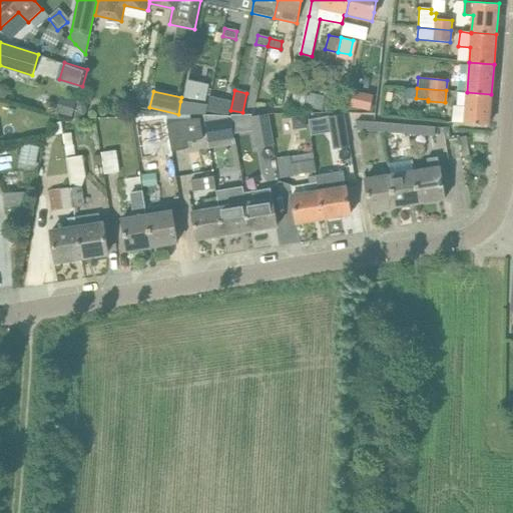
[(491,94),(467,92),(465,107),(453,106),(451,121),(489,124),(491,94)]
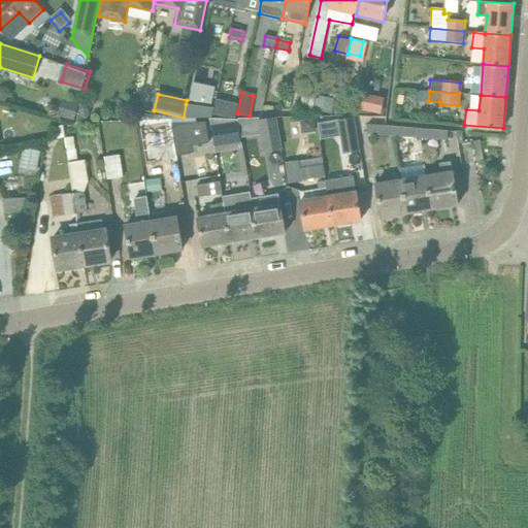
[(236,100),(219,96),(215,109),(233,113),(236,100)]
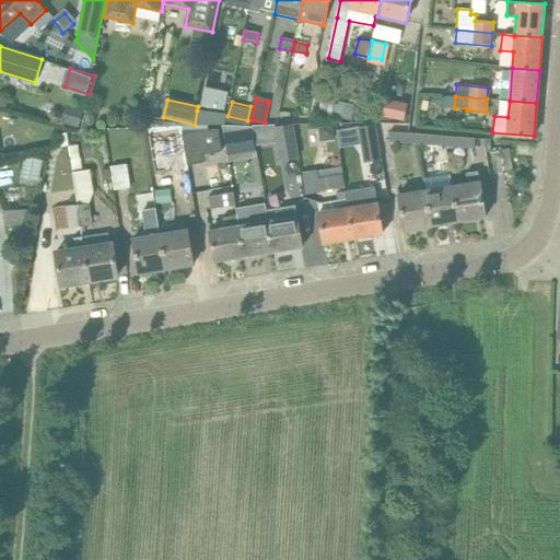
[(407,107),(385,103),(382,115),(405,119),(407,107)]
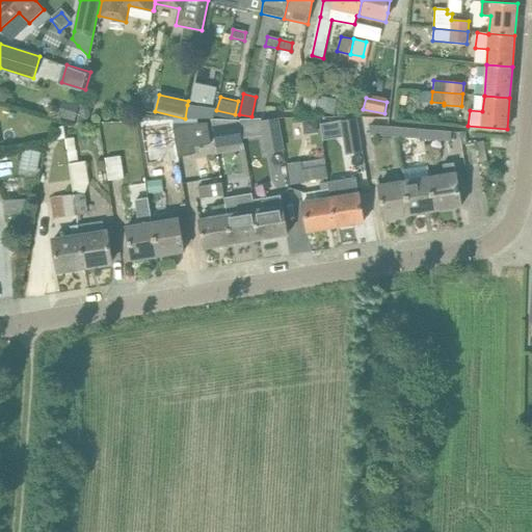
[(74,107),(62,104),(59,117),(71,121),(74,107)]
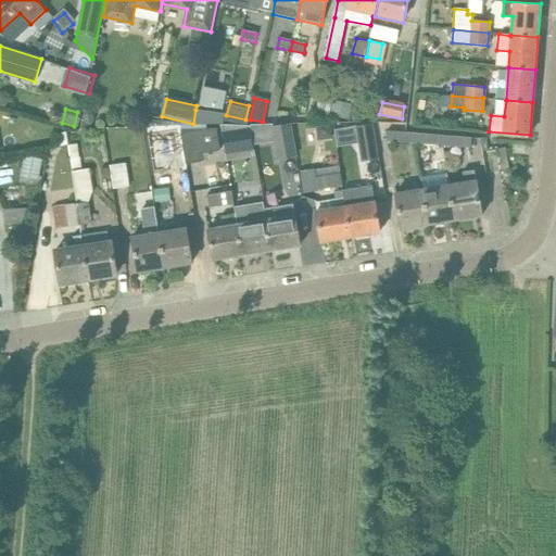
[(193,124),(219,124),(224,124),(226,113),(196,110),(193,124)]
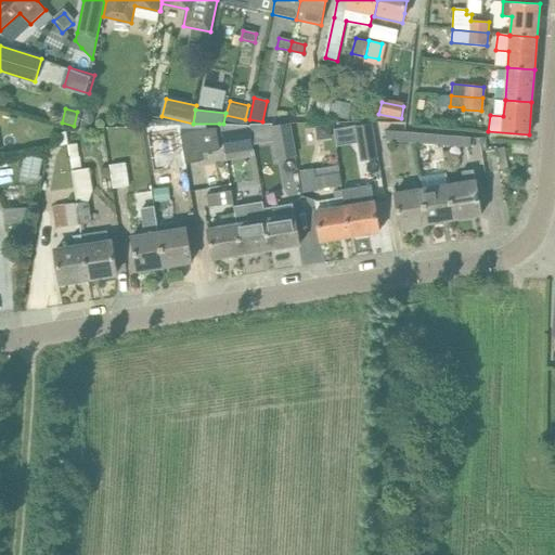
[(289,123),(273,125),(278,158),(295,155),(289,123)]
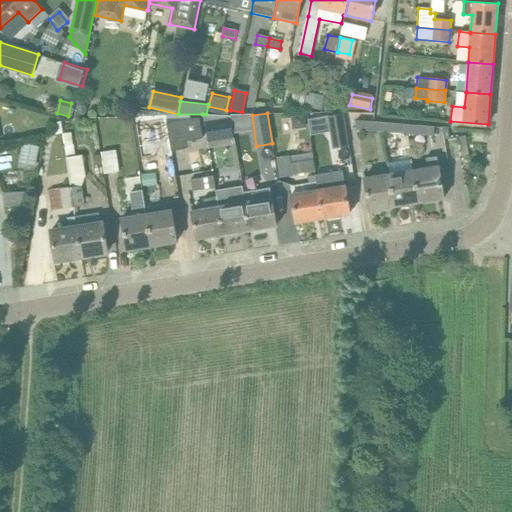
[(334,147),(348,145),(343,113),(329,115),(334,147)]
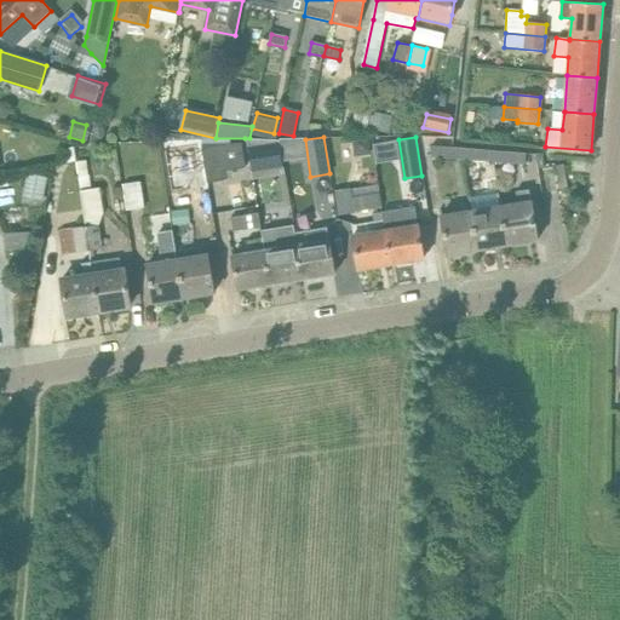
[(229,138),(204,139),(210,183),(224,179),(224,178),(231,177),(230,170),(244,167),(240,143),(229,144),(229,138)]
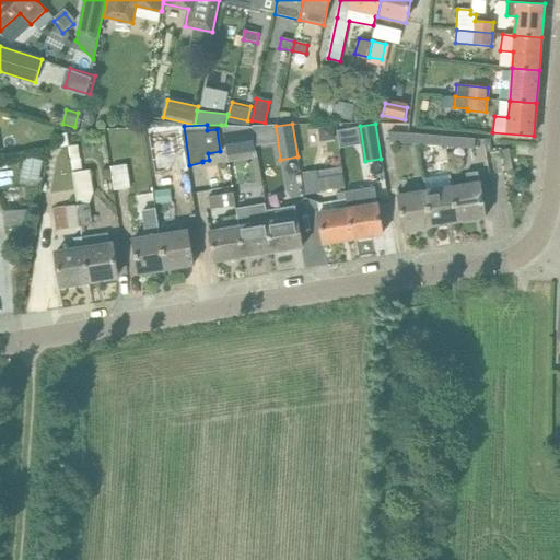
[(225,125),(221,125),(226,155),(256,151),(252,125),(225,125)]
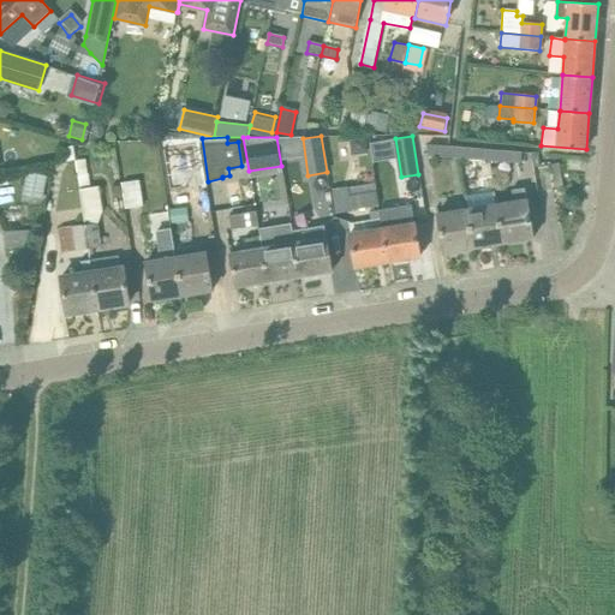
[(375,161),(396,157),(393,138),(371,143),(375,161)]
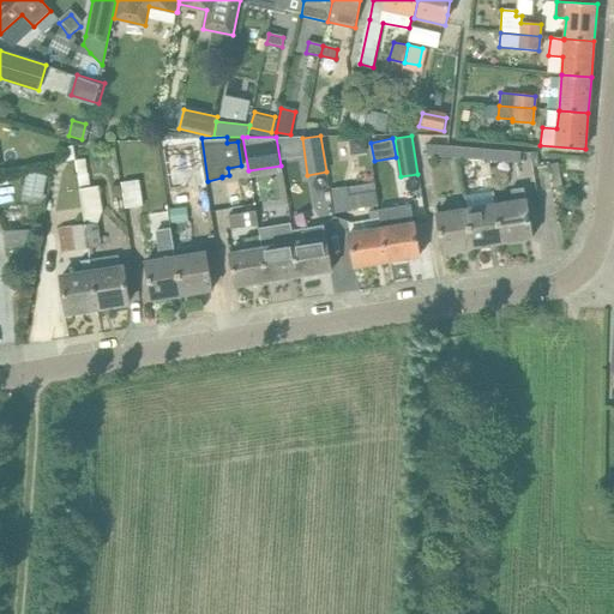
[(196,142),(163,146),(170,190),(202,185),(196,142)]
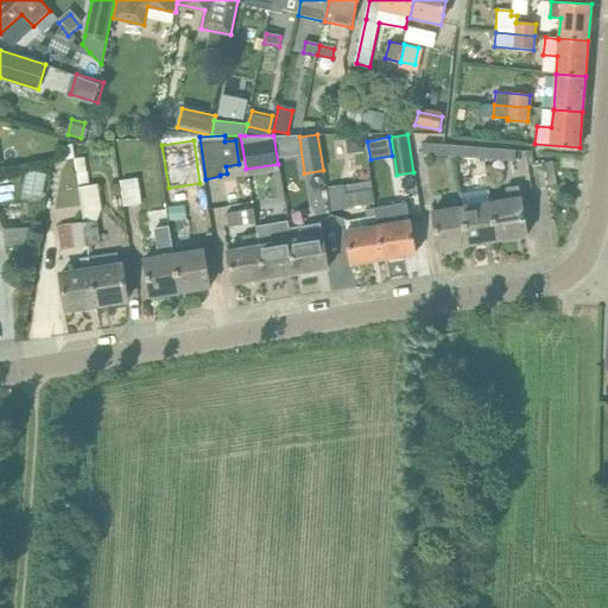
[(423,144),(422,154),(444,156),(445,145),(444,145),(423,144)]
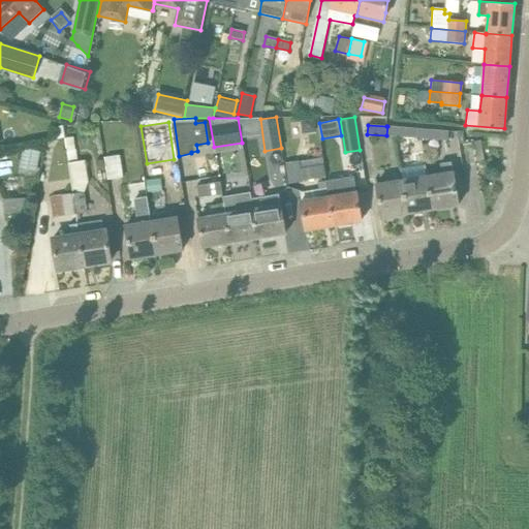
[(395,127),(395,136),(412,137),(413,128),(395,127)]
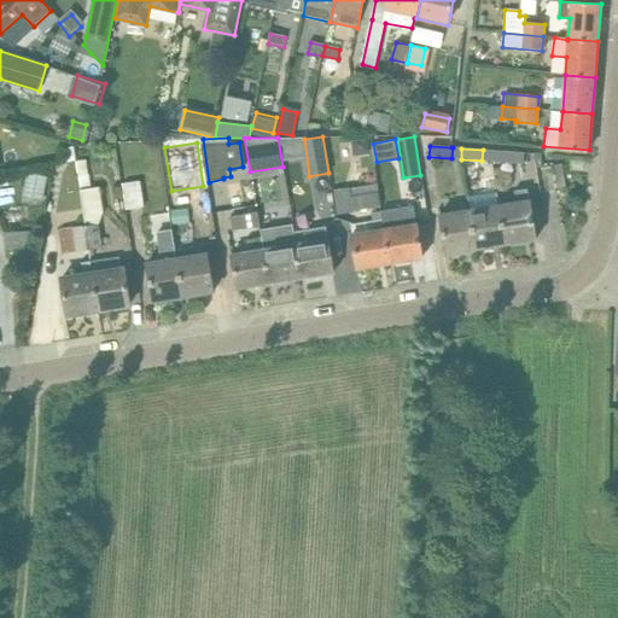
[(493,151),(491,162),(513,163),(513,152),(493,151)]
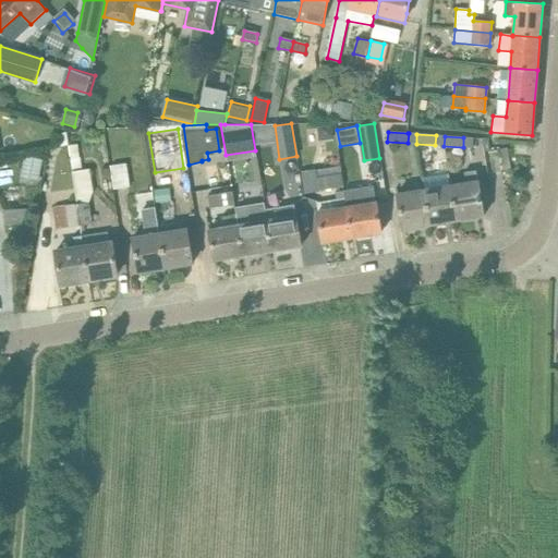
[(72,171),(81,225),(92,223),(88,203),(92,191),(88,169),(82,170),(80,157),(79,157),(76,145),(69,147),(72,171)]
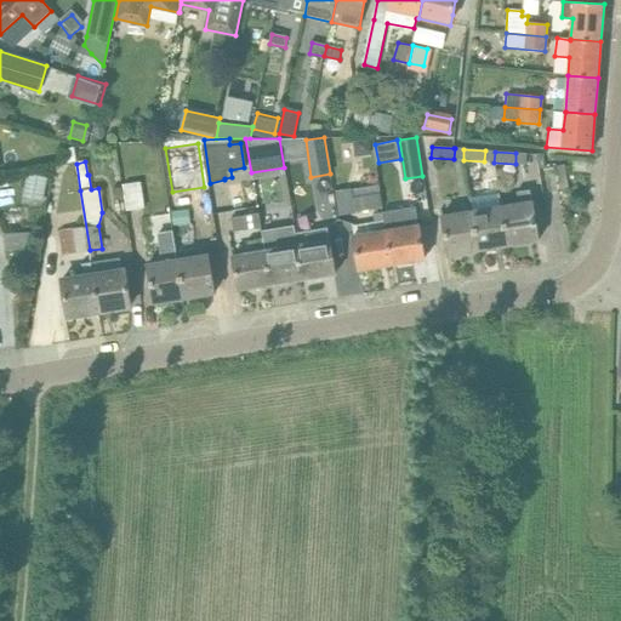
[(569,165),(543,166),(545,187),(570,184),(569,165)]
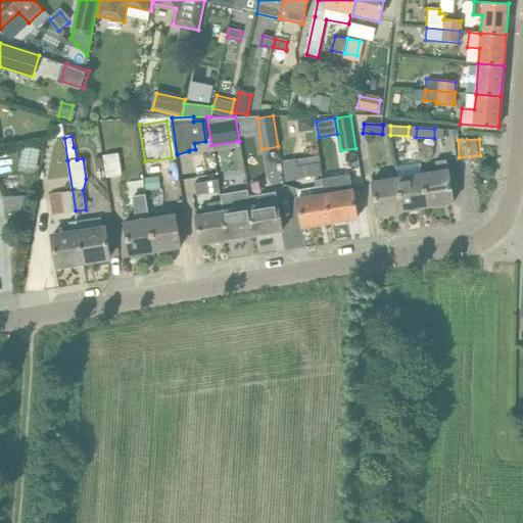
[(24,143),(19,161),(36,165),(39,147),(24,143)]
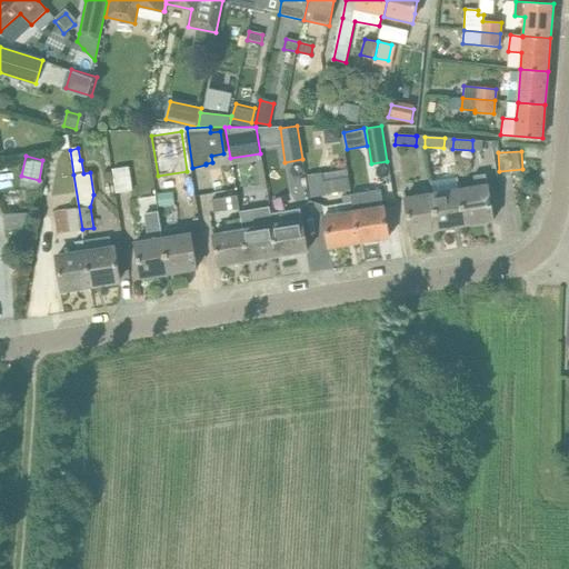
[(131,167),(118,169),(120,179),(123,190),(137,188),(131,167)]
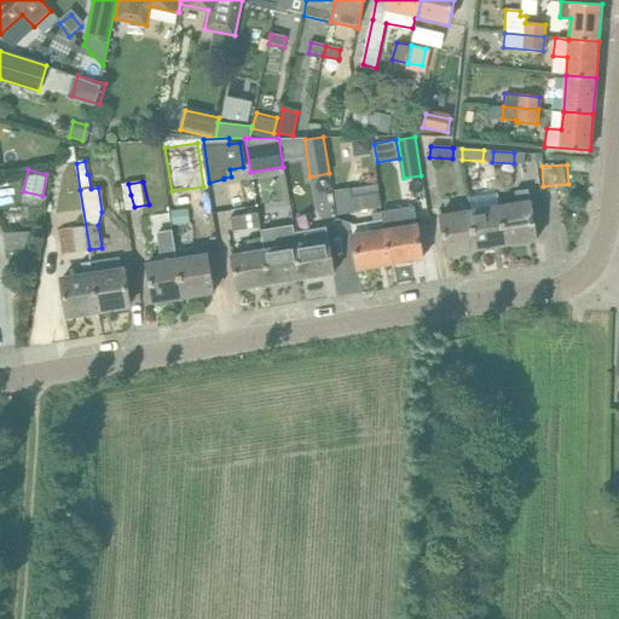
[(350,187),(335,190),(337,214),(353,212),(353,210),(381,207),(379,192),(377,184),(350,189),(350,187)]
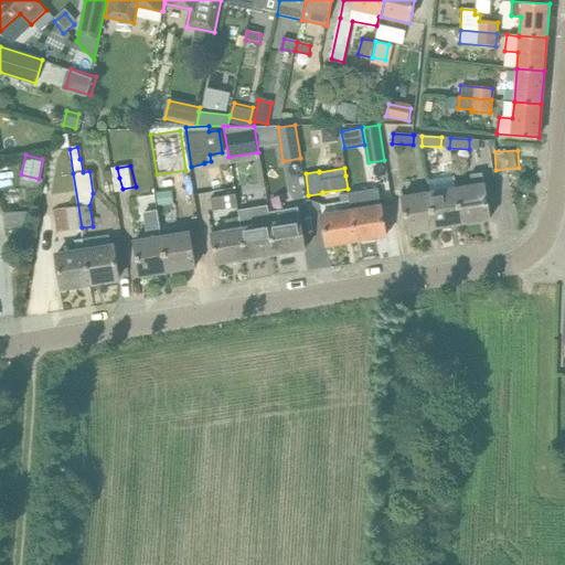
[(471,174),(472,185),(457,188),(462,223),(490,219),(482,172),(471,174)]
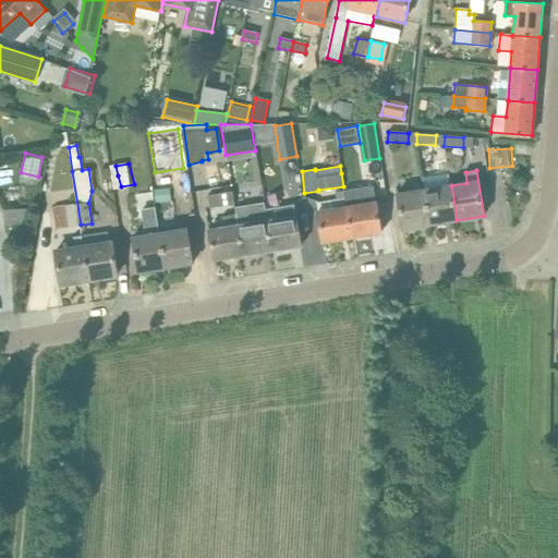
[(81,225),(72,171),(71,172),(76,203),(52,207),(57,229),(81,225)]
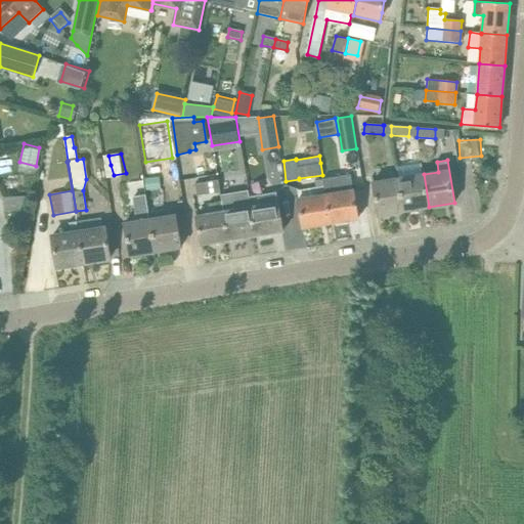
[(397,169),(403,211),(429,207),(424,174),(422,165),(397,169)]
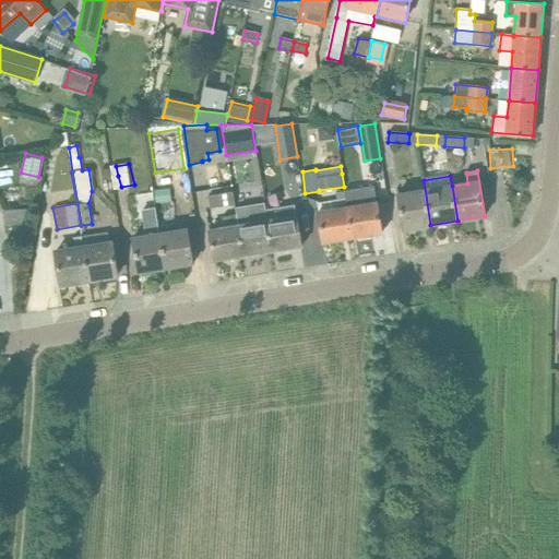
[(430,225),(424,180),(423,180),(423,182),(413,183),(415,192),(397,194),(403,229),(430,225)]
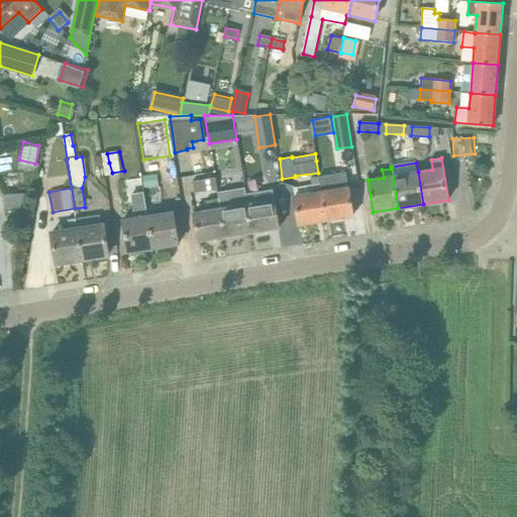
[(346,172),(319,176),(320,184),(326,220),(353,215),(346,172)]
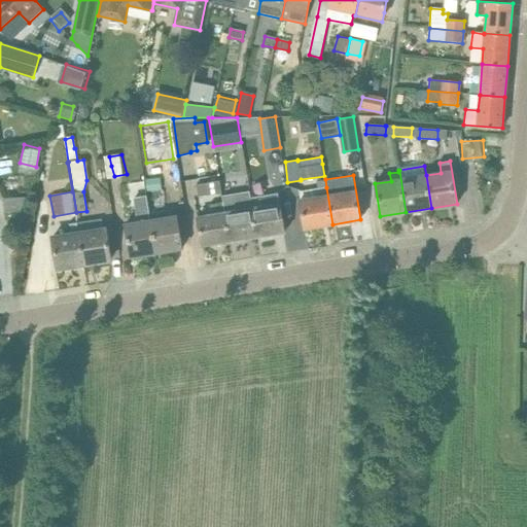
[(221,192),(220,181),(196,185),(198,197),(221,192)]
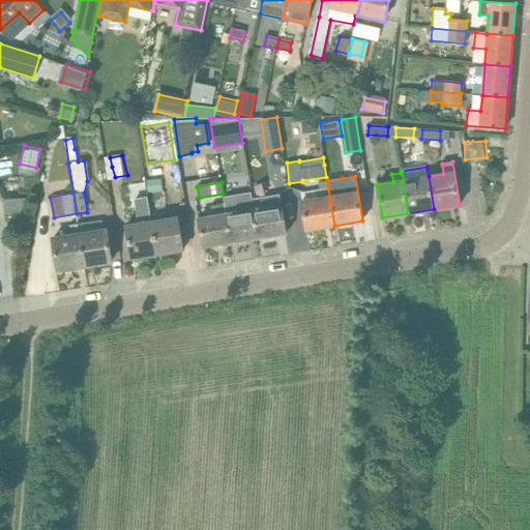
[(317,201),(302,203),(306,230),(334,226),(327,188),(315,190),(317,201)]
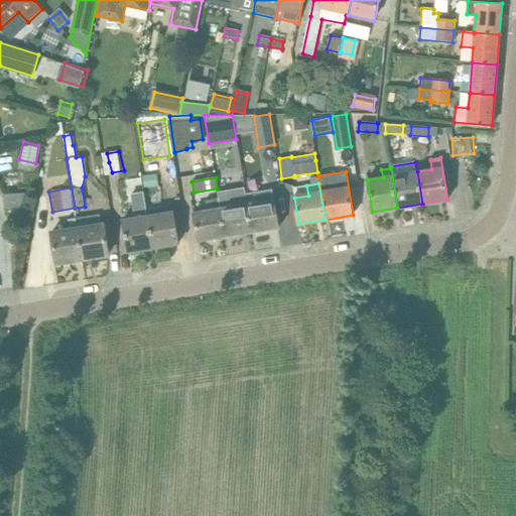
[(245,187),(218,192),(219,199),(221,209),(225,236),(252,232),(247,205),(245,192),(245,187)]
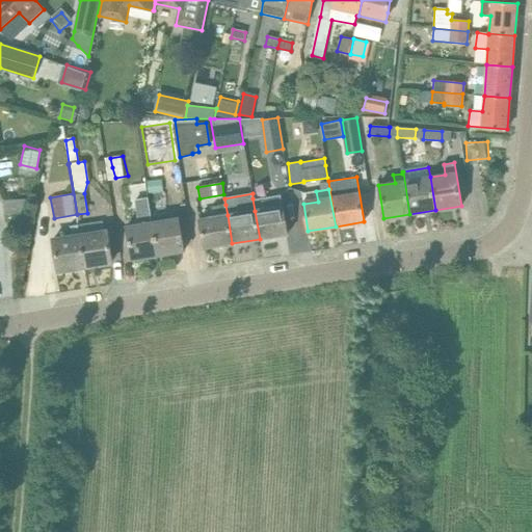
[(281,193),(253,198),(255,211),(260,239),(287,234),(284,214),(283,209),(283,206),(281,193)]
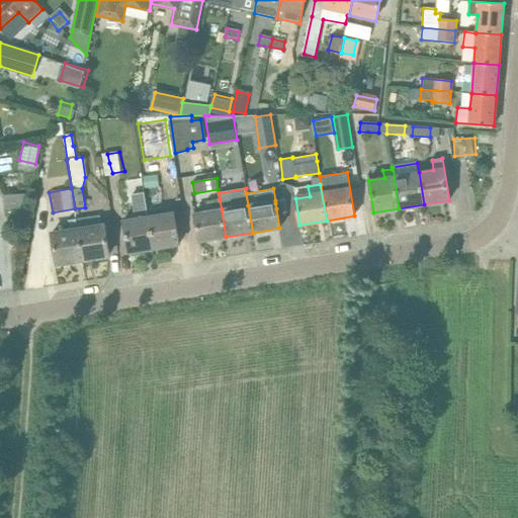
[(137,219),(122,221),(125,233),(128,253),(154,249),(149,217),(145,192),(133,194),(137,219)]
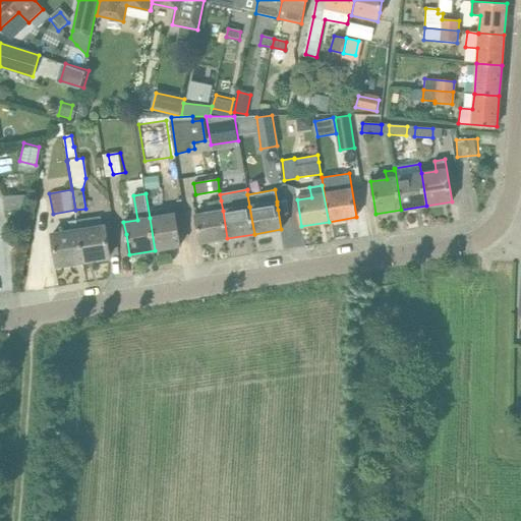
[(209,213),(195,215),(196,223),(200,243),(227,238),(223,211),(221,211),(220,200),(207,203),(209,213)]
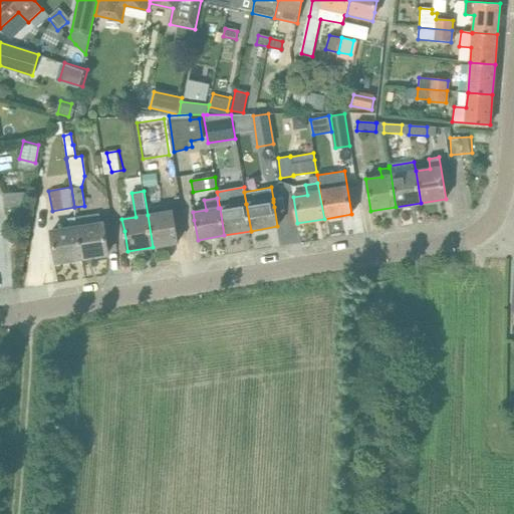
[(173,211),(148,215),(153,247),(178,243),(175,223),(173,211)]
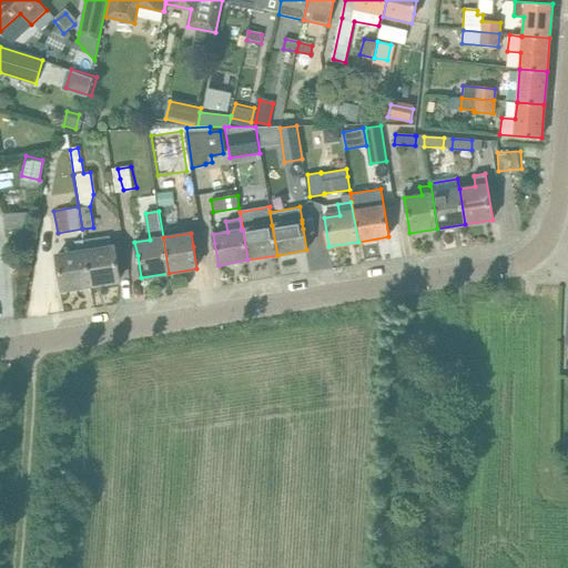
[(110,247),(109,236),(83,240),(85,252),(91,285),(119,281),(113,246),(110,247)]
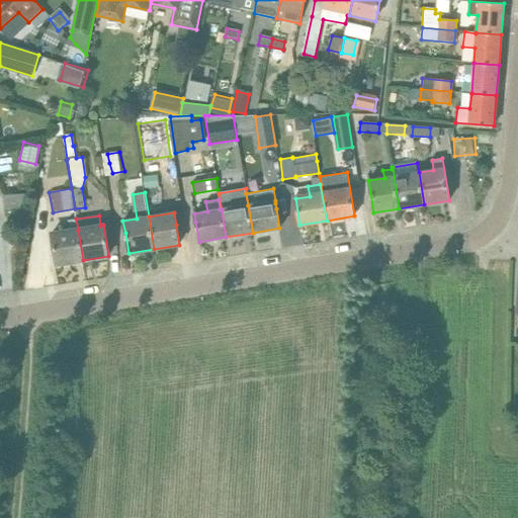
[(83,260),(78,230),(52,233),(57,264),(83,260)]
